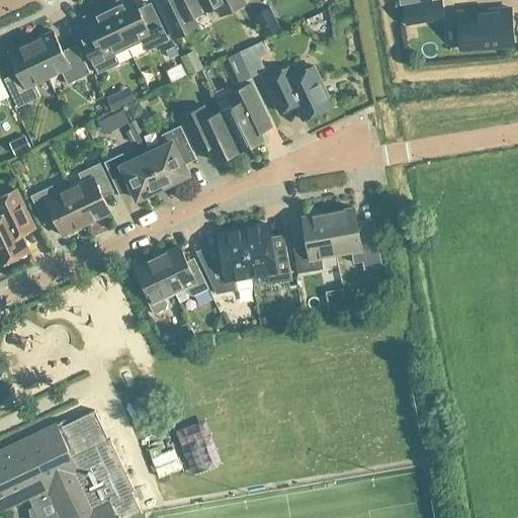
[(114,5),(108,8),(126,48),(141,41),(145,51),(168,39),(156,15),(144,21),(133,0),(115,0),(112,1),(114,5)]
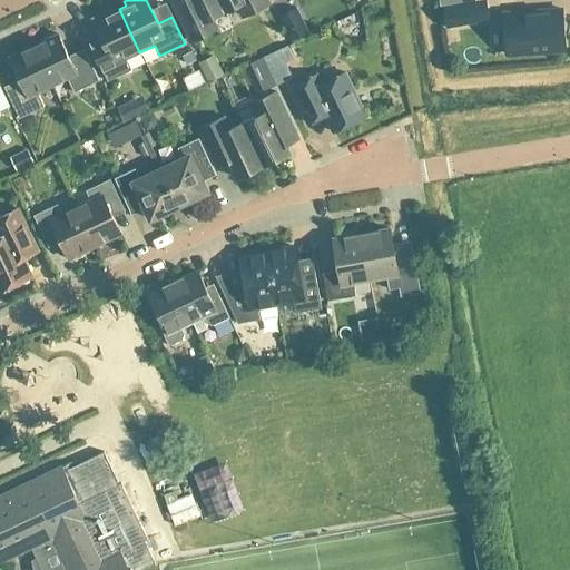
[(169,0),(189,40),(216,28),(209,16),(223,10),(217,0),(169,0)]
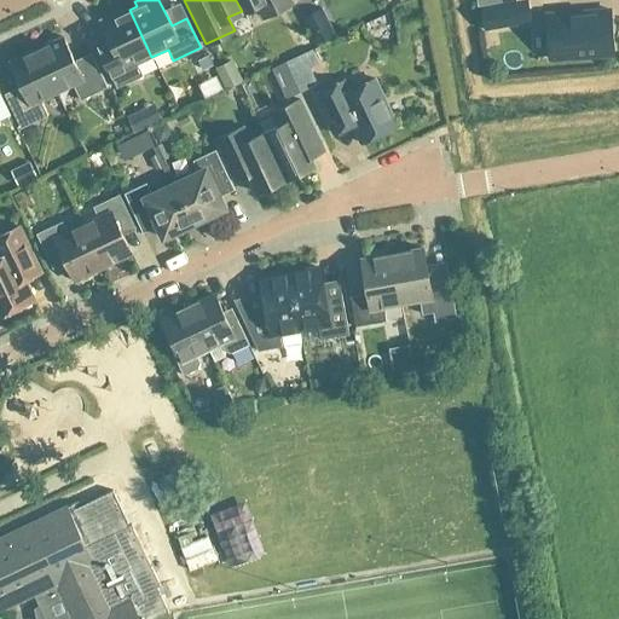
[(289,0),(236,0),(242,11),(256,4),(262,17),(291,4),(289,0)]
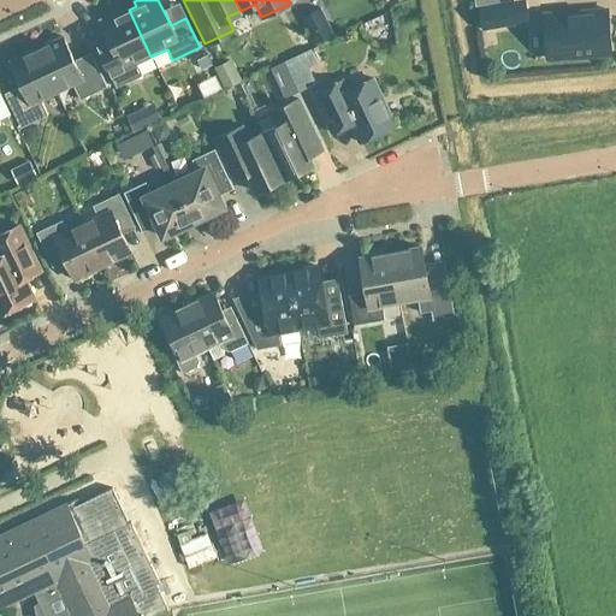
[(528,21),(525,0),(509,0),(477,6),(481,29),(528,21)]
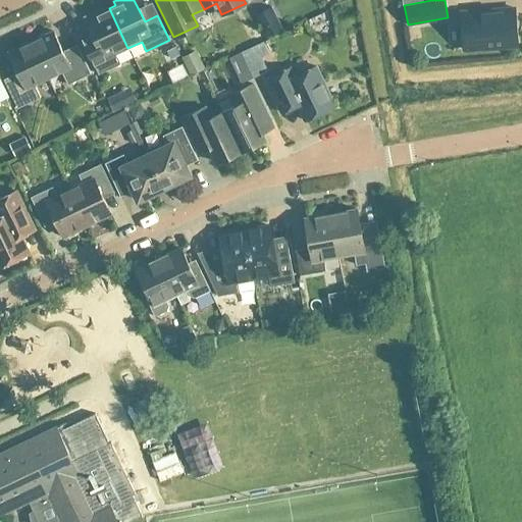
[(127,48),(109,8),(102,11),(101,7),(84,16),(97,44),(86,49),(98,73),(118,63),(114,55),(127,48)]
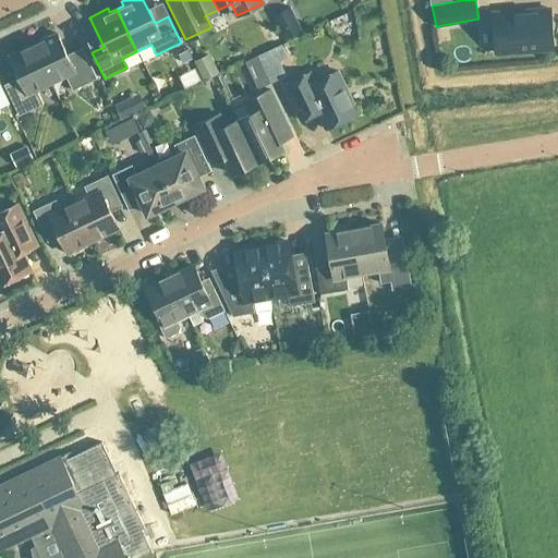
[(553,49),(549,9),(492,13),(495,53),(553,49)]
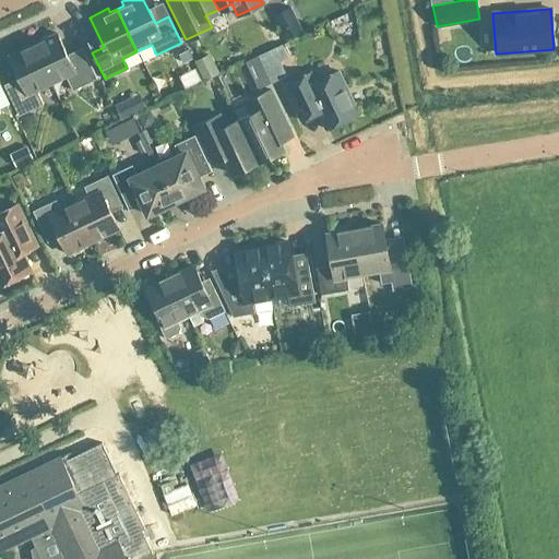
[(56,33),(32,45),(50,83),(64,75),(71,90),(96,79),(85,55),(70,61),(56,33)]
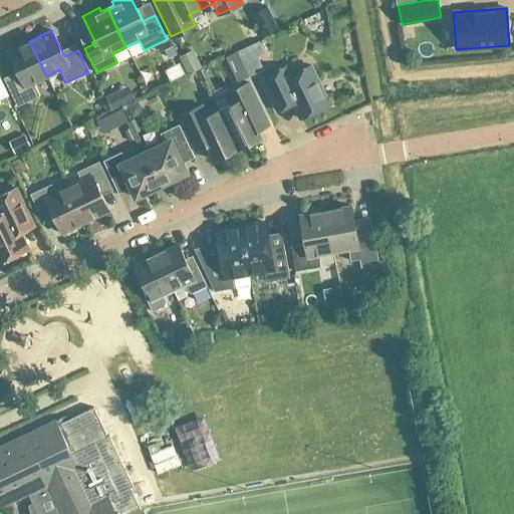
[(258,33),(241,40),(250,65),(267,58),(258,33)]
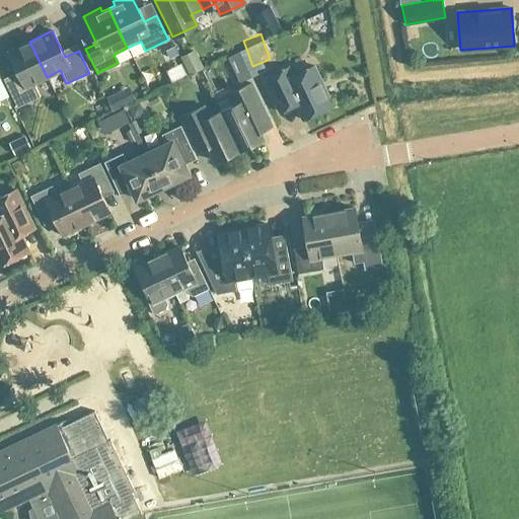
[(197,65),(211,58),(202,40),(188,47),(197,65)]
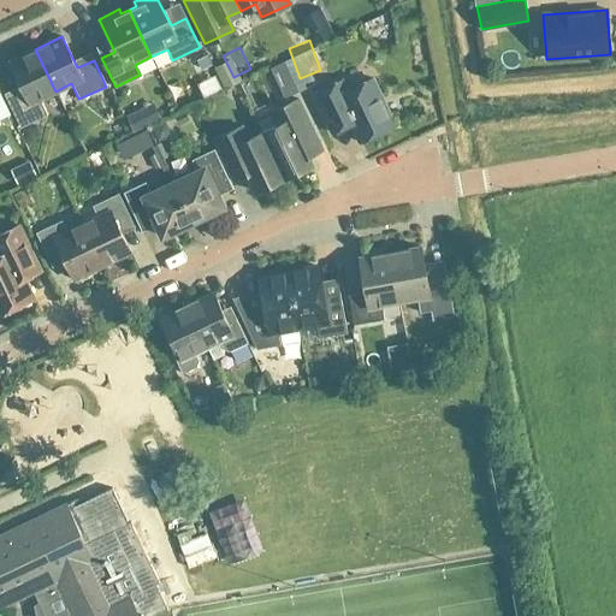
[(55,92),(35,49),(9,61),(24,93),(7,101),(19,128),(47,114),(39,99),(55,92)]
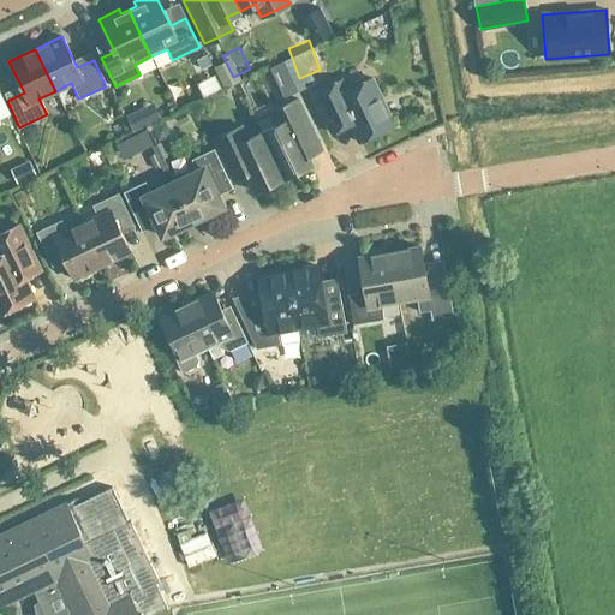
[(219,59),(204,66),(213,84),(227,76),(219,59)]
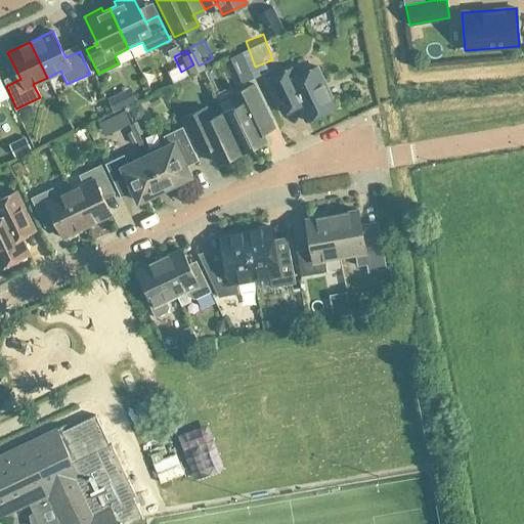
[(281,114),(298,105),(305,122),(335,107),(315,67),(294,77),(290,68),(265,80),(281,114)]
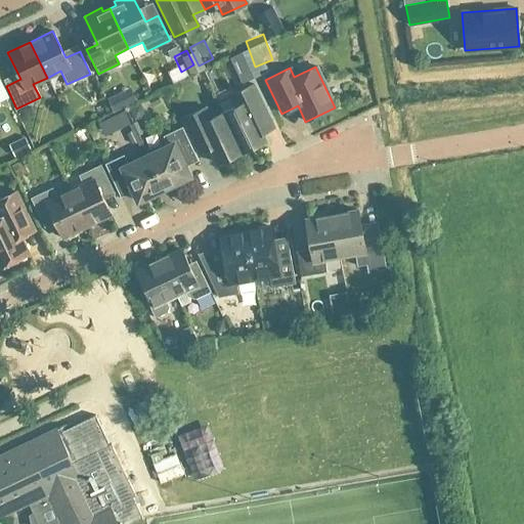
[(133,99),(146,93),(135,69),(95,86),(99,95),(114,89),(120,102),(105,108),(114,127),(140,116),(133,99)]
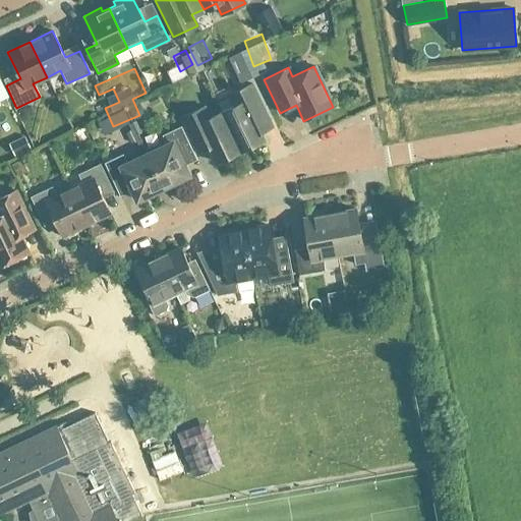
[(228,96),(233,106),(221,112),(240,152),(264,139),(261,132),(272,127),(251,83),(228,96)]
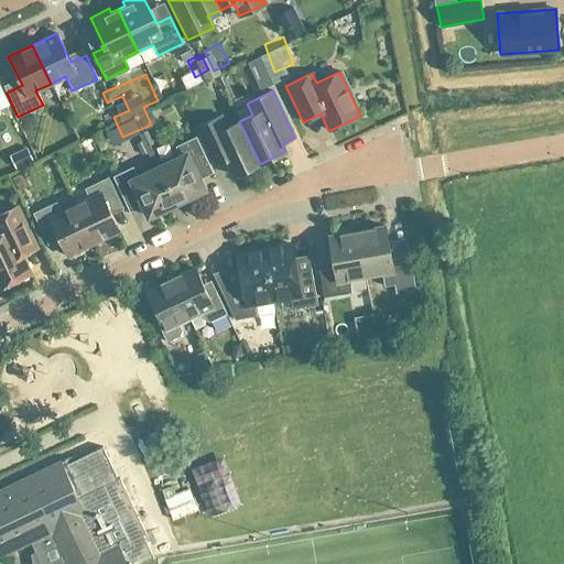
[(220,116),(217,118),(195,128),(213,166),(226,160),(234,176),(260,164),(239,121),(226,128),(220,116)]
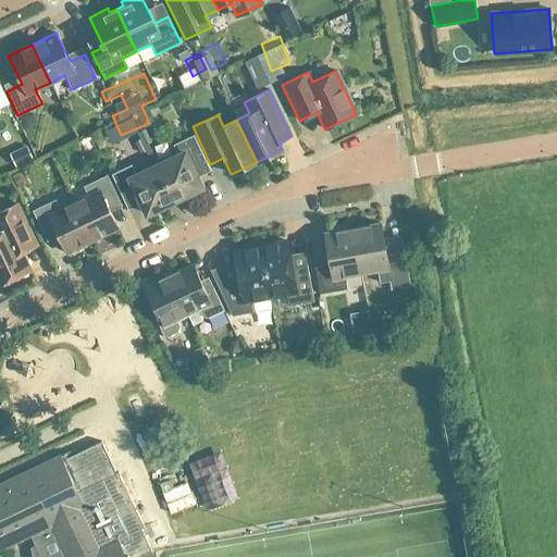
[(174,201),(183,197),(201,187),(196,176),(210,170),(194,136),(173,145),(178,155),(157,164),(174,201)]
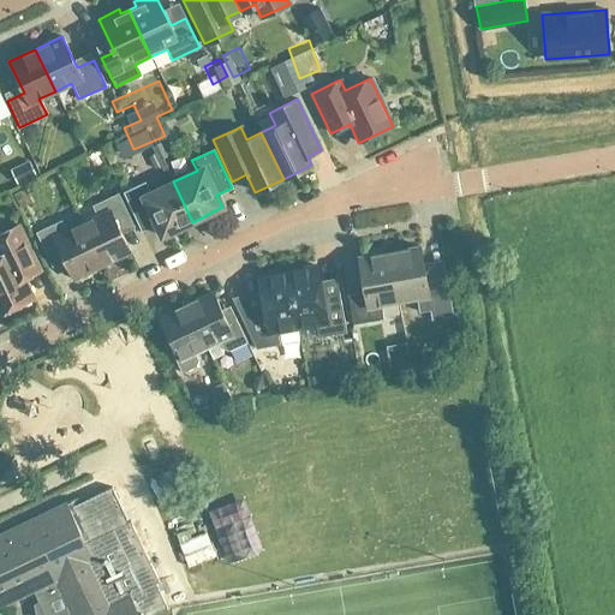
[(192,222),(173,181),(149,193),(144,183),(123,193),(141,231),(155,224),(161,237),(192,222)]
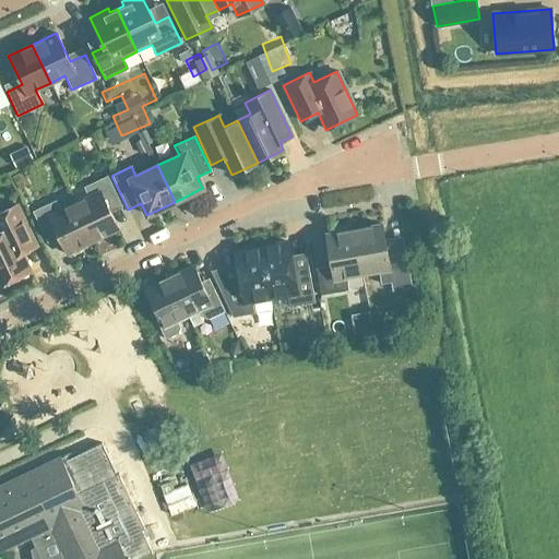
[(74,203),(92,241),(118,229),(107,206),(119,200),(107,176),(83,187),(87,197),(74,203)]
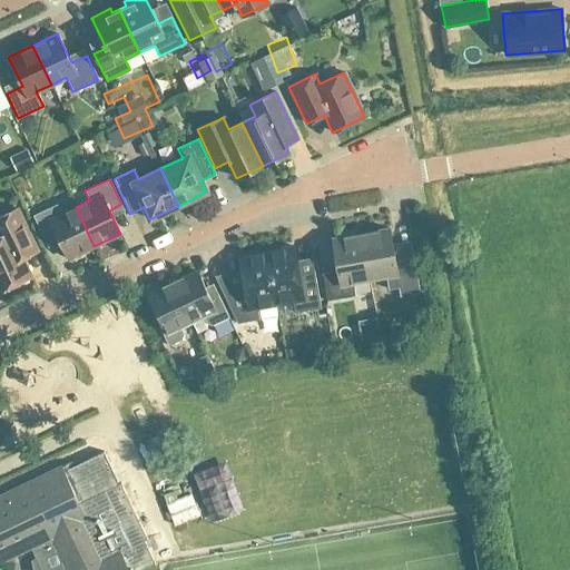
[(94,246),(76,207),(61,214),(57,204),(32,215),(45,241),(57,235),(68,258),(94,246)]
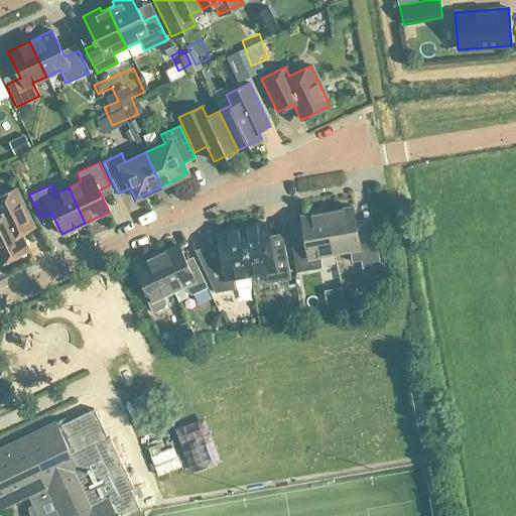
[(33,227),(27,215),(15,188),(0,196),(0,263),(27,250),(19,234),(33,227)]
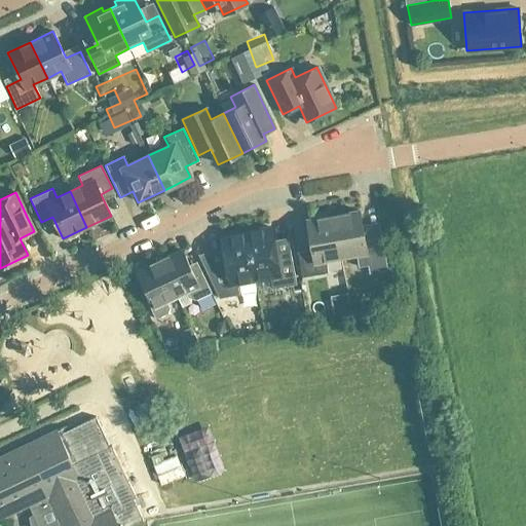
[(333,216),(340,258),(355,255),(358,267),(367,265),(369,273),(386,270),(381,237),(364,240),(359,211),(333,216)]
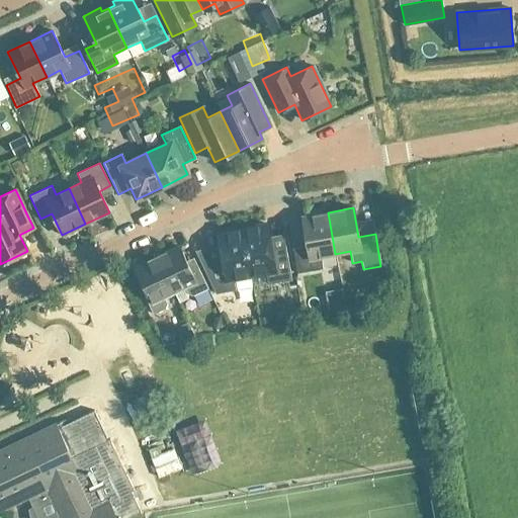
[(335,254),(328,212),(301,218),(307,246),(292,249),(297,273),(322,268),(320,256),(335,254)]
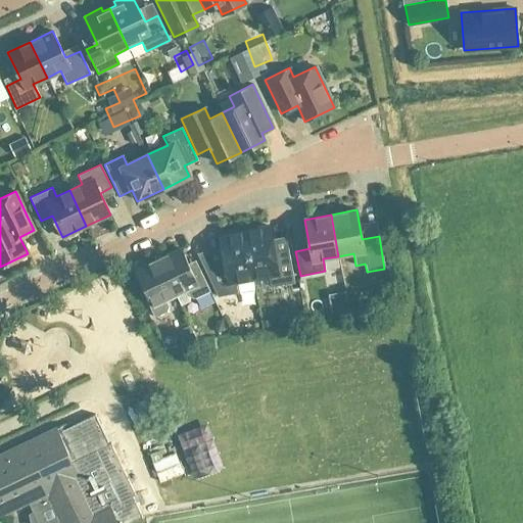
[(269,227),(244,231),(252,279),(269,276),(271,287),(294,282),(288,248),(274,251),(269,227)]
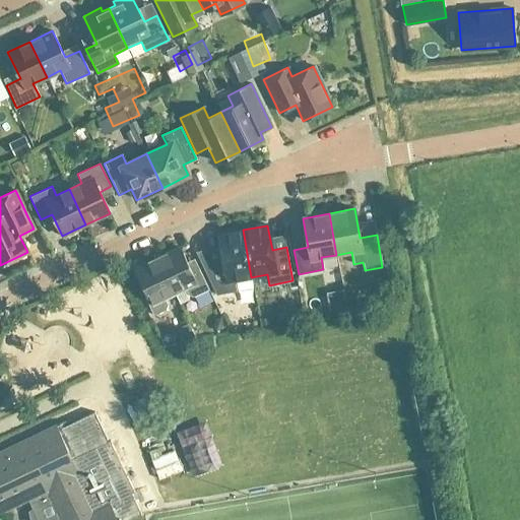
[(251,277),(243,230),(217,235),(221,259),(201,263),(216,295),(238,291),(236,280),(251,277)]
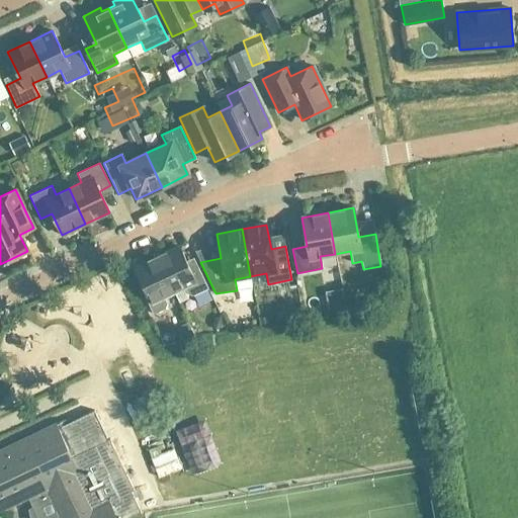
[(178,246),(157,256),(173,291),(184,286),(187,293),(192,295),(207,288),(197,267),(190,270),(178,246)]
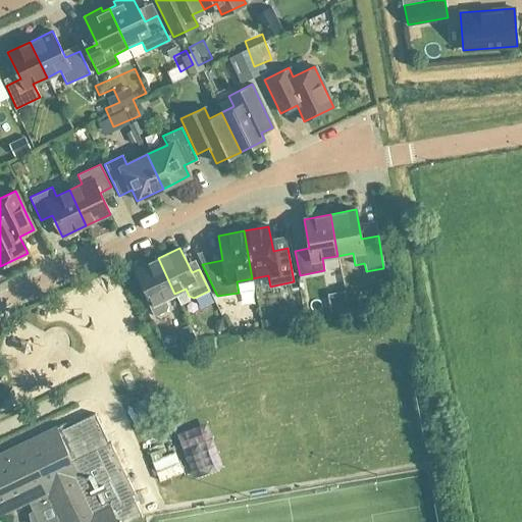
[(174,294),(158,258),(136,269),(148,294),(144,295),(154,316),(165,311),(167,306),(164,299),(174,294)]
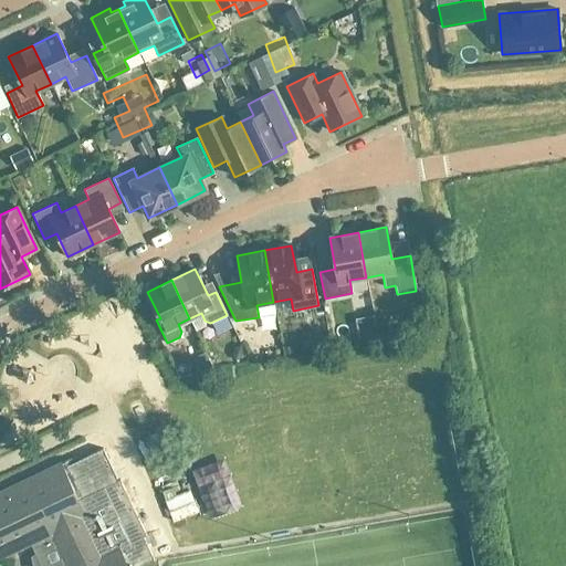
[(98,490),(91,474),(83,458),(62,468),(60,462),(0,491),(0,558),(31,544),(42,565),(126,565),(117,546),(124,543),(114,524),(116,523),(100,489),(98,490)]
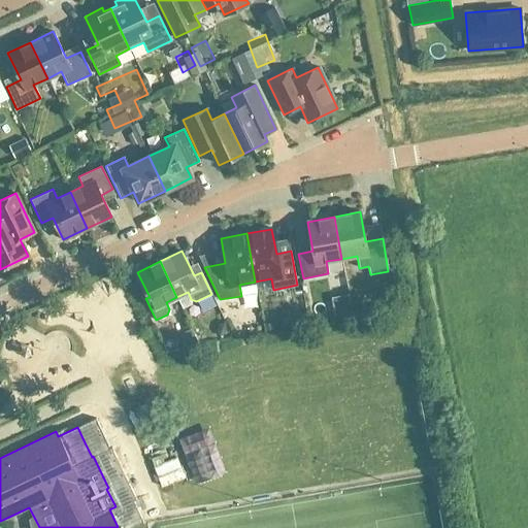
[(129,523),(139,520),(134,498),(124,501),(129,523)]
